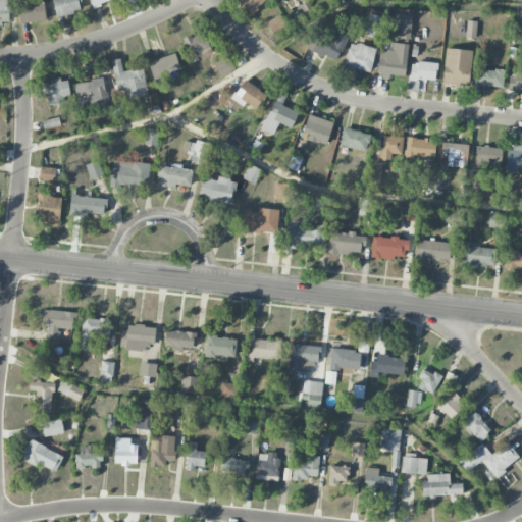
[(0,0),(0,23),(9,23),(7,0),(0,0)]
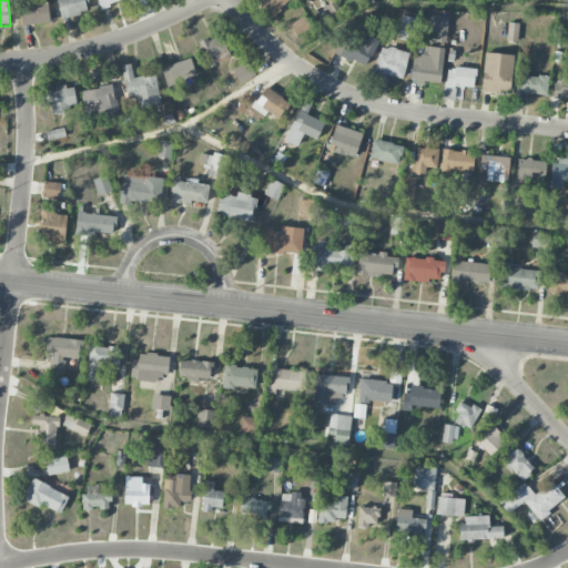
[(57,0),(61,19),(90,12),(87,0),(57,0)]
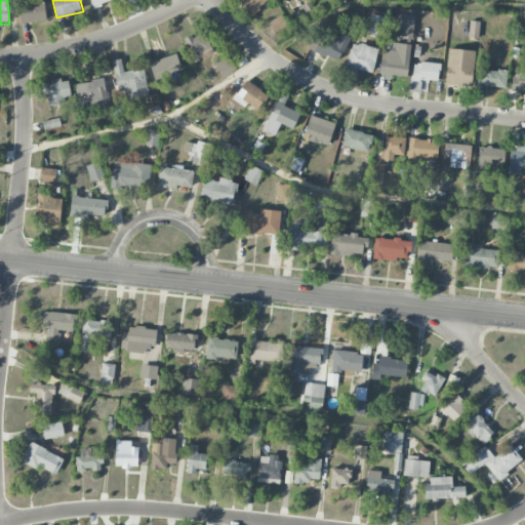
[(240,0),(239,1),(251,14),(268,0),(240,0)]
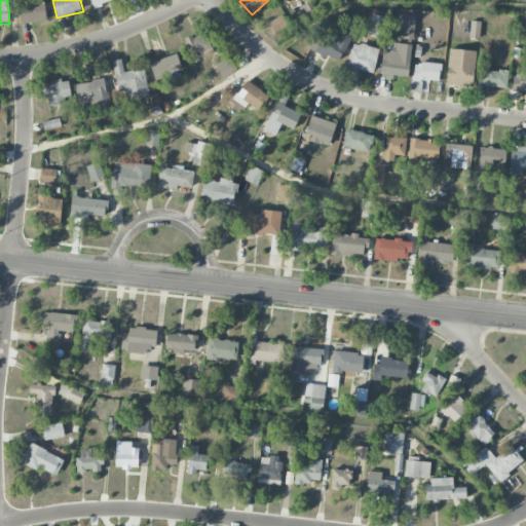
[(21,24),(46,21),(44,3),(19,5),(21,24)]
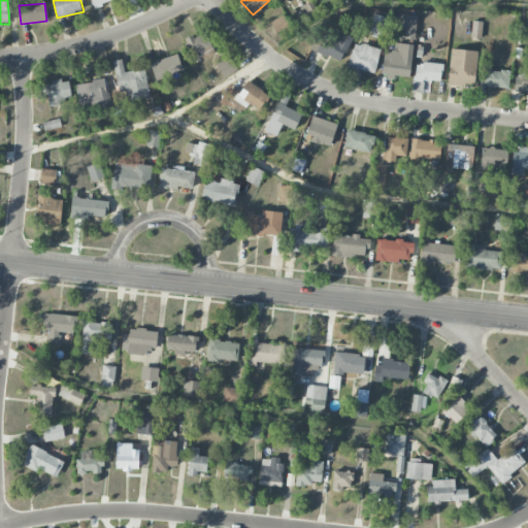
[(276,33),(289,26),(284,14),(270,23),(276,33)]
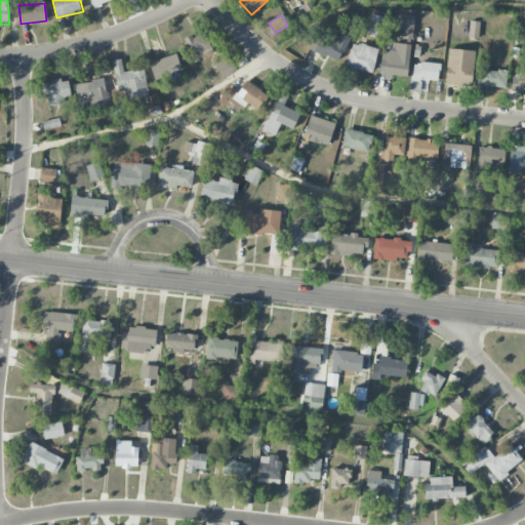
[(385,17),(373,14),(367,36),(379,39),(385,17)]
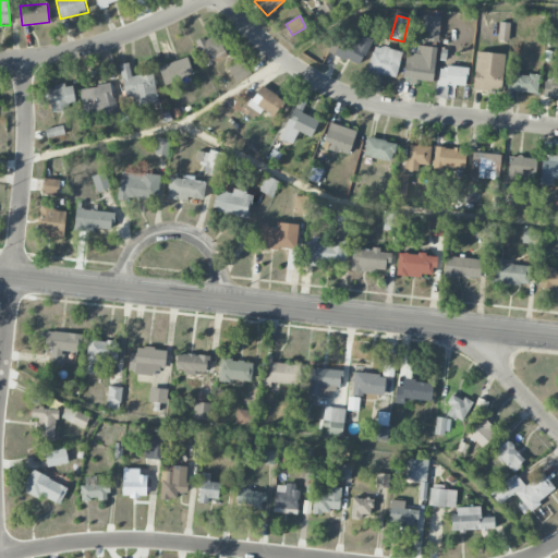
[(422,31),(428,31),(427,41),(439,41),(440,16),(422,16),(422,31)]
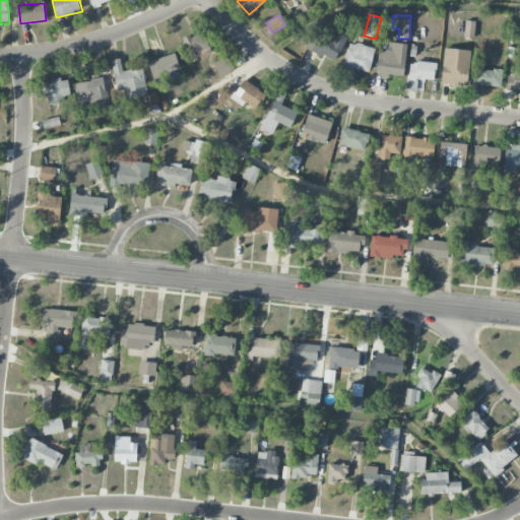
[(475,21),(465,20),(463,37),(473,38),(475,21)]
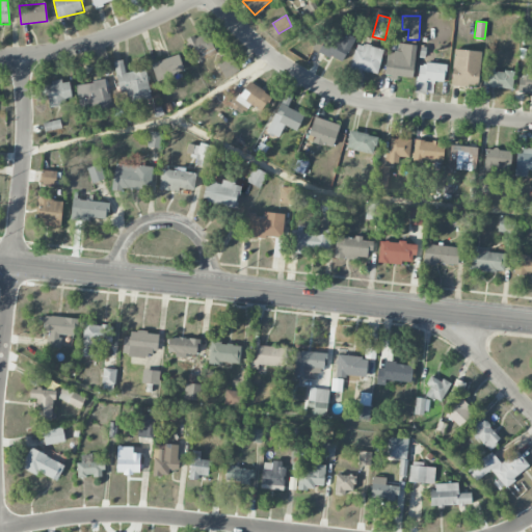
[(328,29),(318,51),(343,63),(353,42),(328,29)]
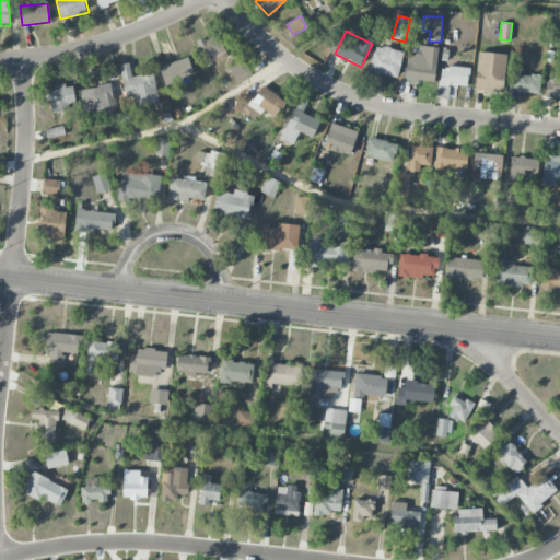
[(196,43),(207,66),(228,57),(218,34),(196,43)]
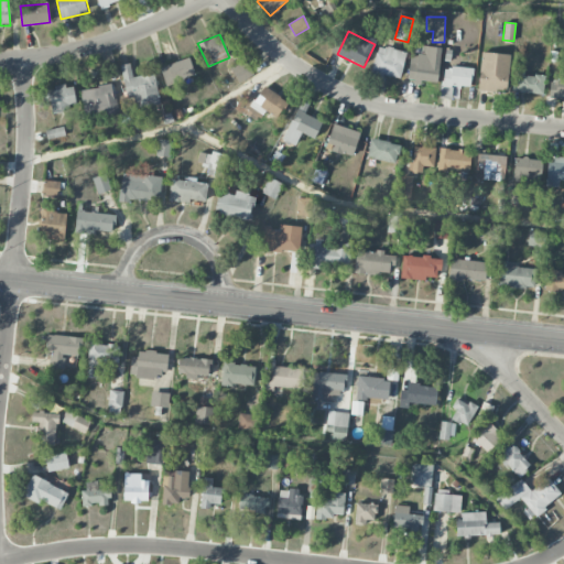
[(401,78),(405,52),(377,46),(371,73),(401,78)]
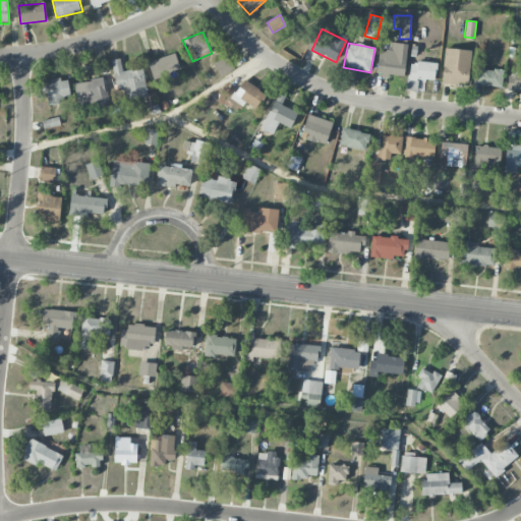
[(406,44),(390,43),(389,50),(379,49),(378,75),(405,76),(406,44)]
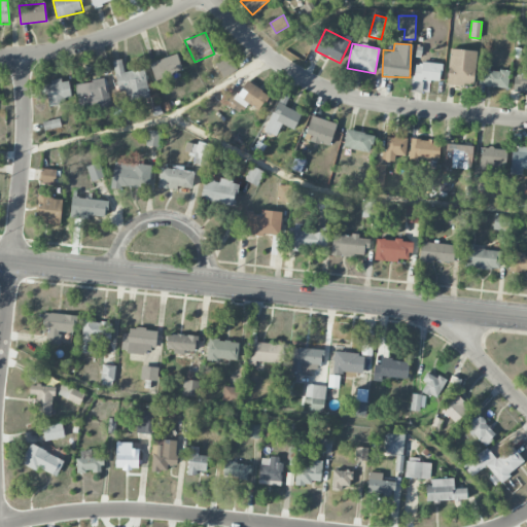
[(475,85),(476,50),(449,49),(449,84),(475,85)]
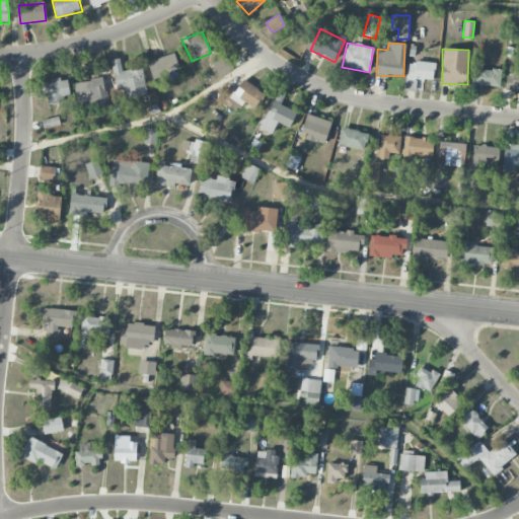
[(152,78),(179,70),(174,54),(147,62),(152,78)]
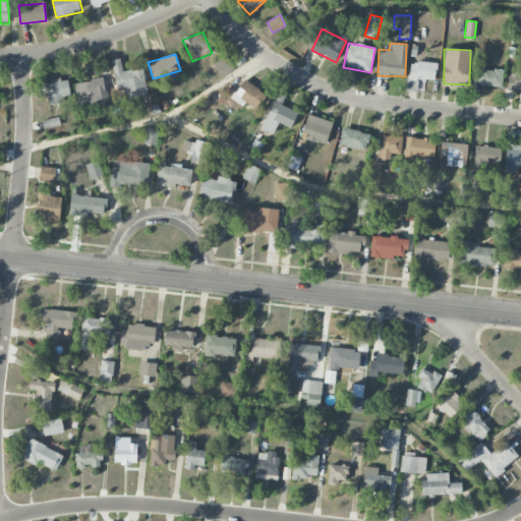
[(233,69),(224,54),(212,62),(220,77),(233,69)]
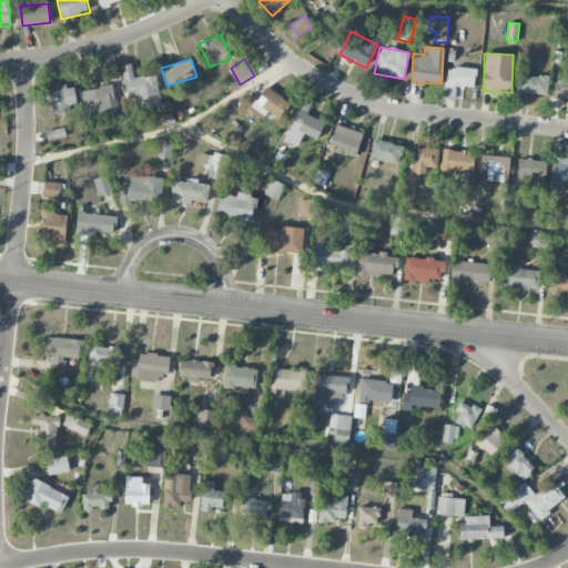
[(156,74),(133,78),(131,64),(122,66),(127,99),(135,98),(138,109),(161,105),(156,74)]
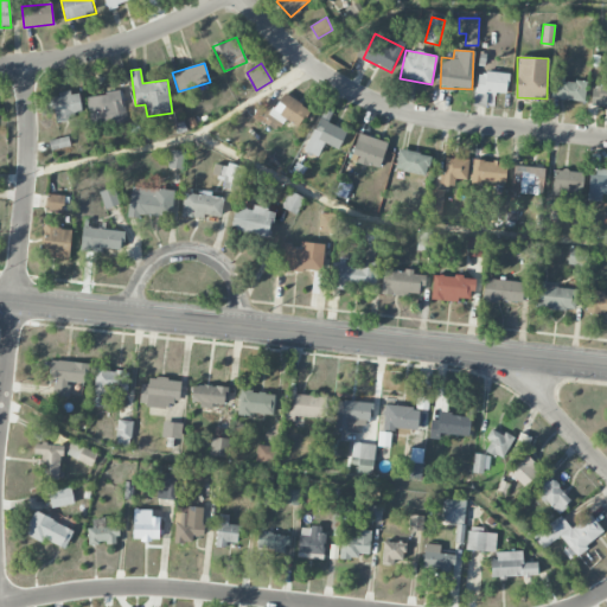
[(509,75),(479,71),(477,91),(506,95),(509,75)]
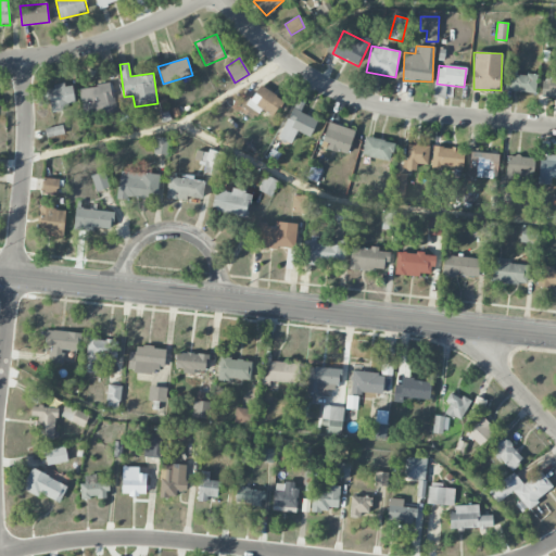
[(516,74),(516,68),(506,68),(505,91),(535,92),(536,75),(516,74)]
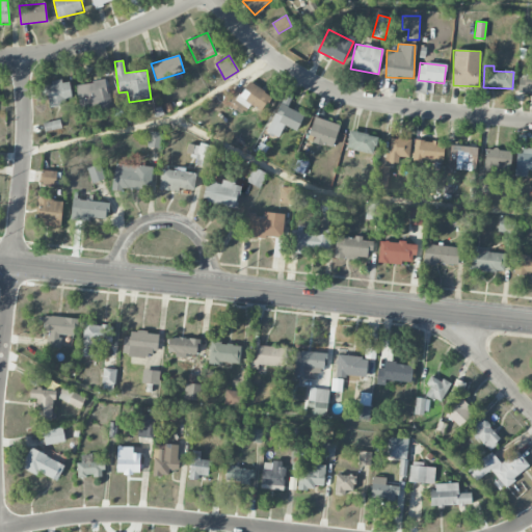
[(531,91),(531,75),(519,75),(517,91),(531,91)]
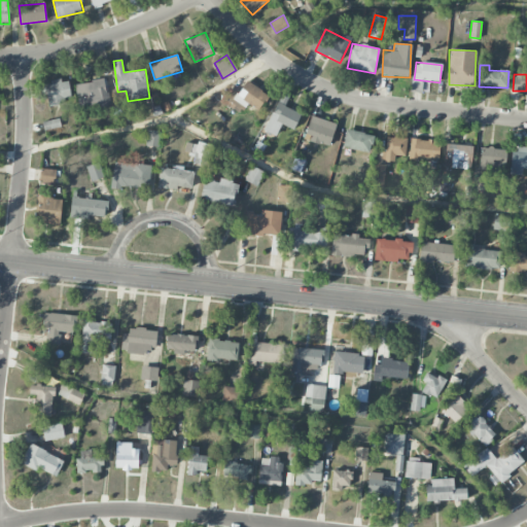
[(68,78),(45,82),(48,104),(71,101),(68,78)]
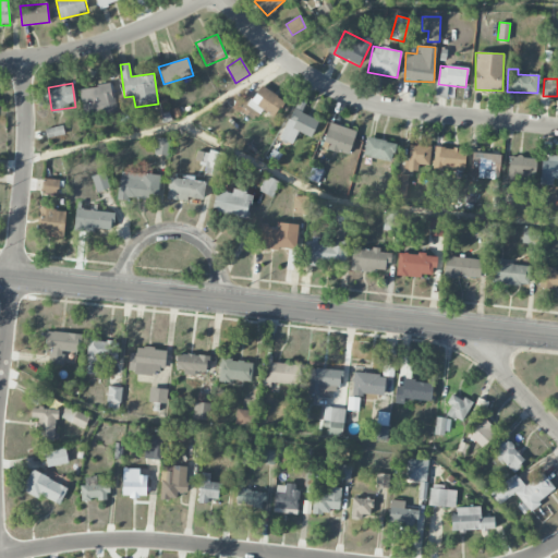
[(80,88),(83,118),(116,113),(112,84),(80,88)]
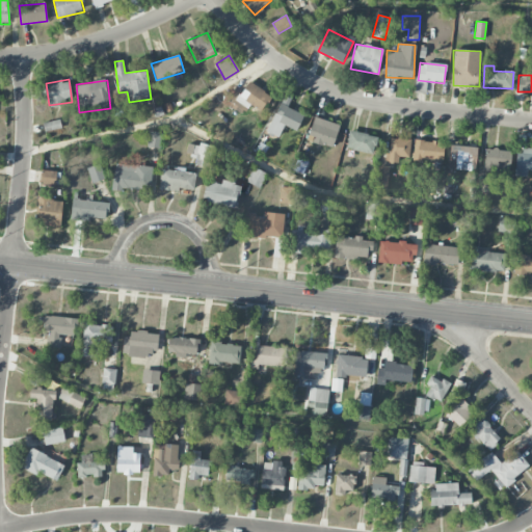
[(222,105),(243,114),(248,104),(263,110),(271,94),(247,83),(242,94),(230,88),(222,105)]
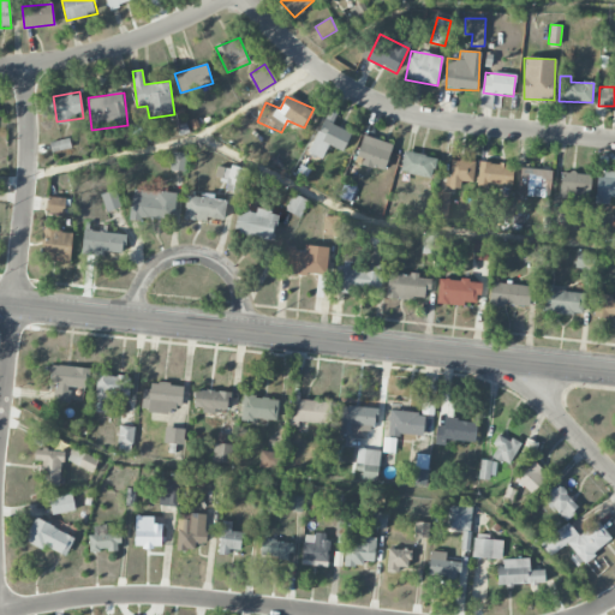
[(309,153),(322,160),(328,145),(342,151),(352,132),(332,124),(339,109),(330,106),(309,153)]
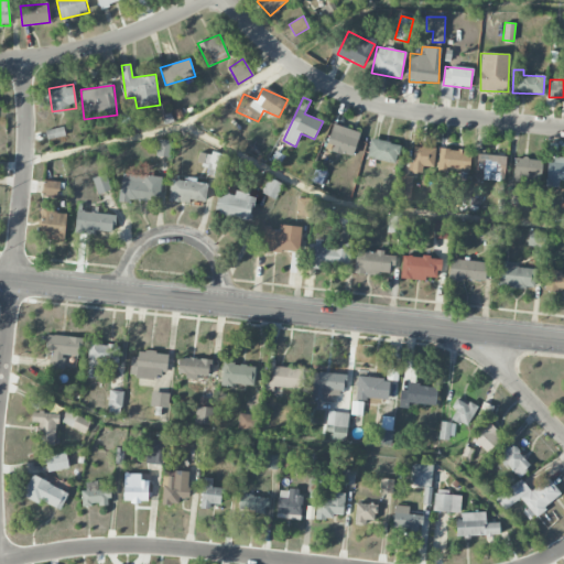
[(353,156),(360,132),(334,123),(325,147),(353,156)]
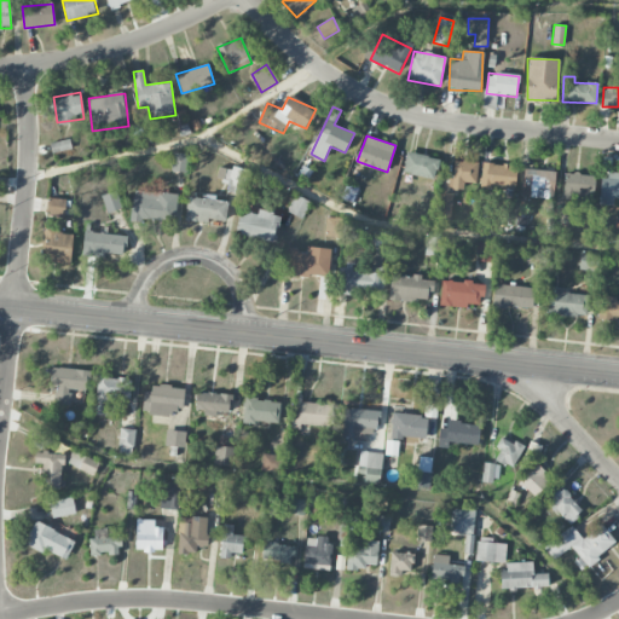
[(52,152),(71,149),(69,140),(50,144),(52,152)]
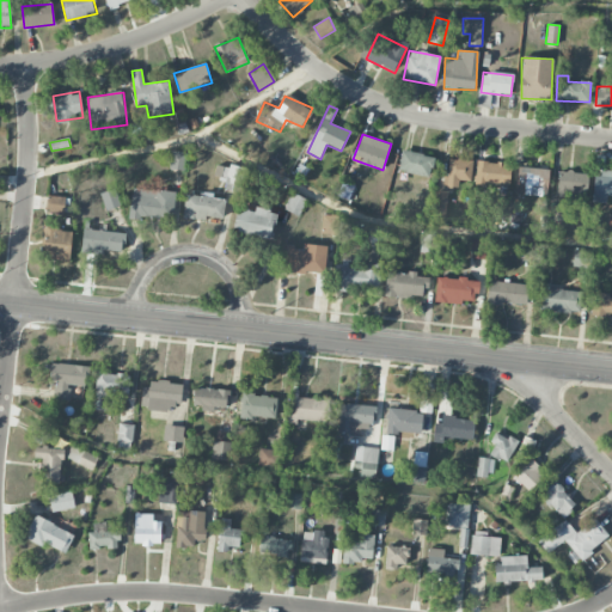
[(187,152),(171,151),(170,170),(185,171),(187,152)]
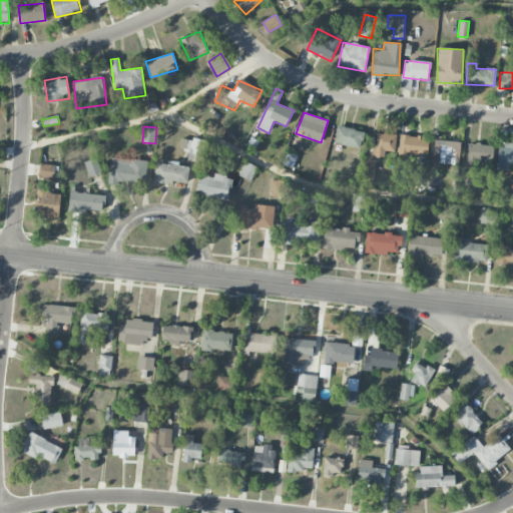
[(334,143),(361,148),(364,131),(337,126),(334,143)]
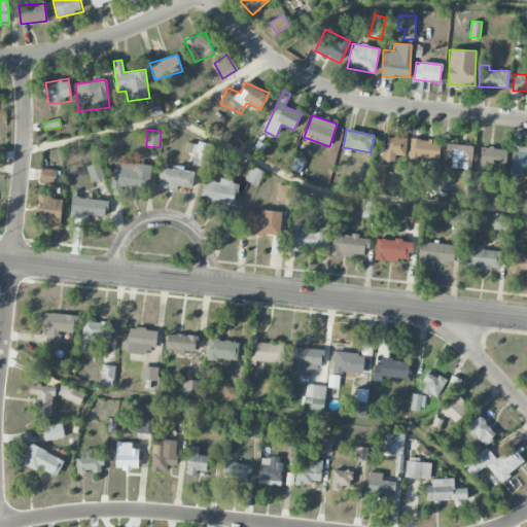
[(394,162),(395,155),(405,156),(407,138),(386,137),(384,161),(394,162)]
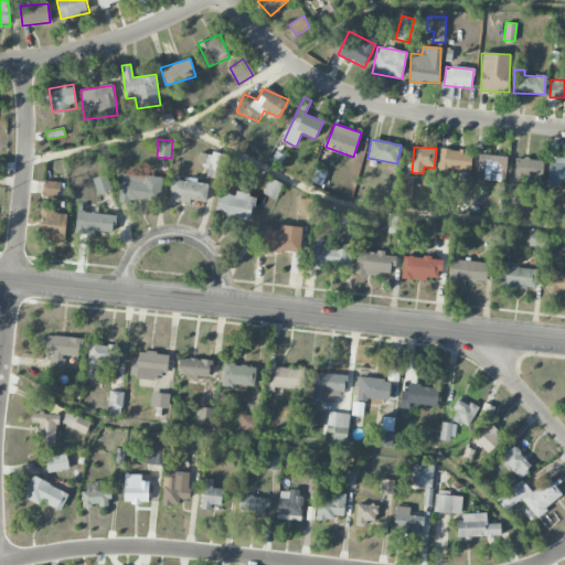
[(439,170),(470,171),(471,151),(439,149),(439,170)]
